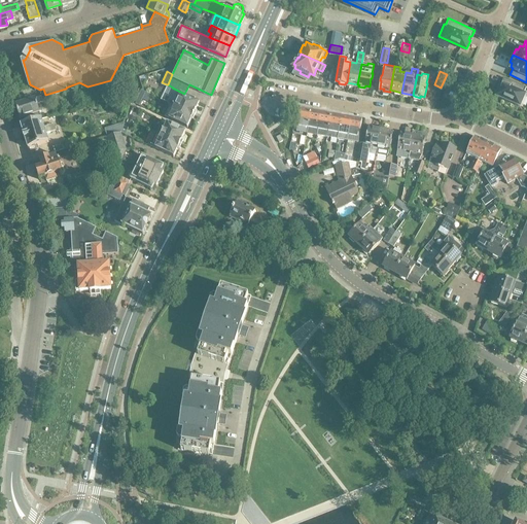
[(499,85),(496,94),(519,104),(525,92),(523,91),(526,84),(504,75),(501,82),(503,83),(501,86),(499,85)]
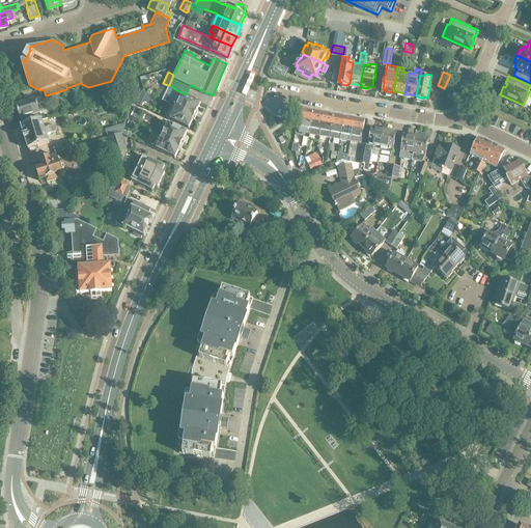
[(171,103),(196,114),(202,102),(186,94),(173,88),(170,96),(167,95),(165,100),(171,103)]
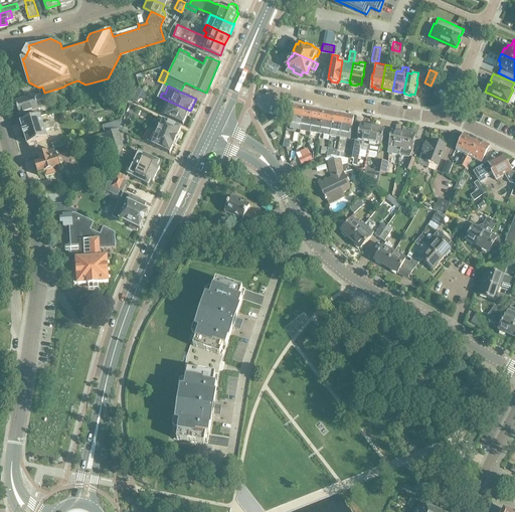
[(139,95),(145,97),(147,91),(142,88),(139,95)]
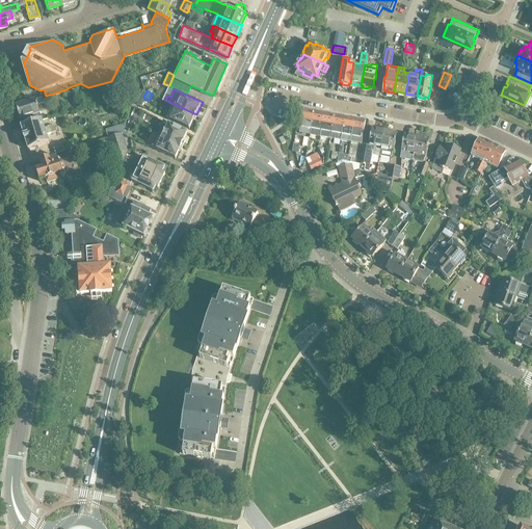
[(30,123),(42,118),(37,104),(44,102),(42,97),(17,104),(21,118),(28,116),(30,123)]
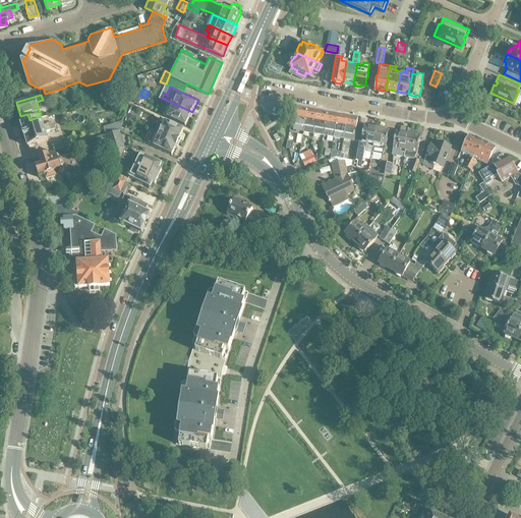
[(192,112),(168,101),(163,113),(167,115),(167,116),(186,125),(192,112)]
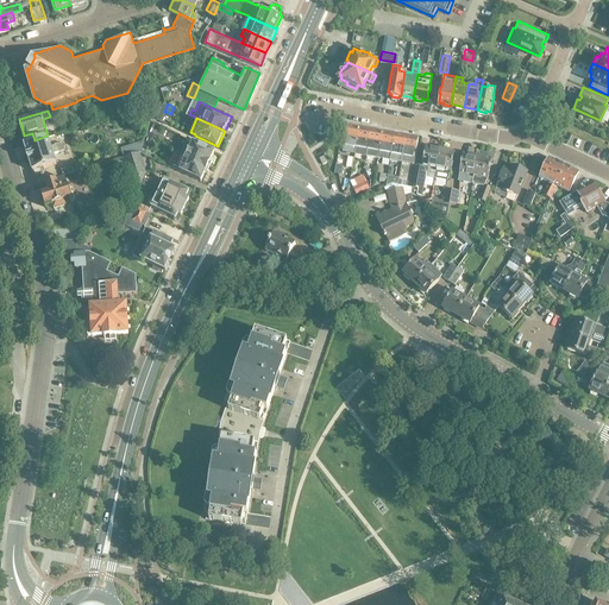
[(345,137),(343,149),(355,151),(359,125),(347,123),(346,127),(345,137)]
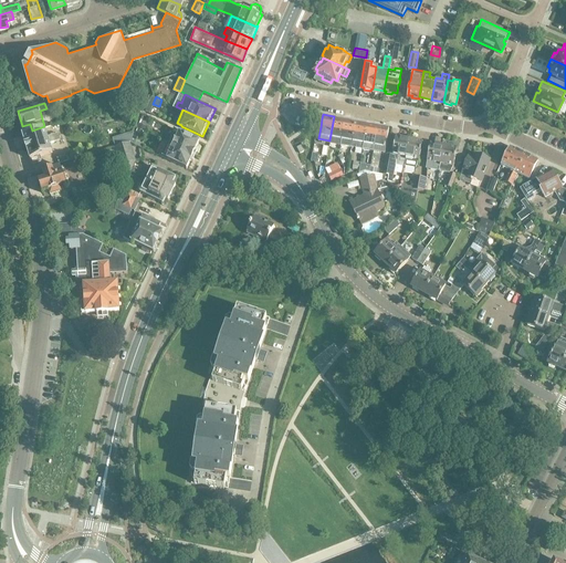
[(334,116),(329,141),(352,144),(356,120),(334,116)]
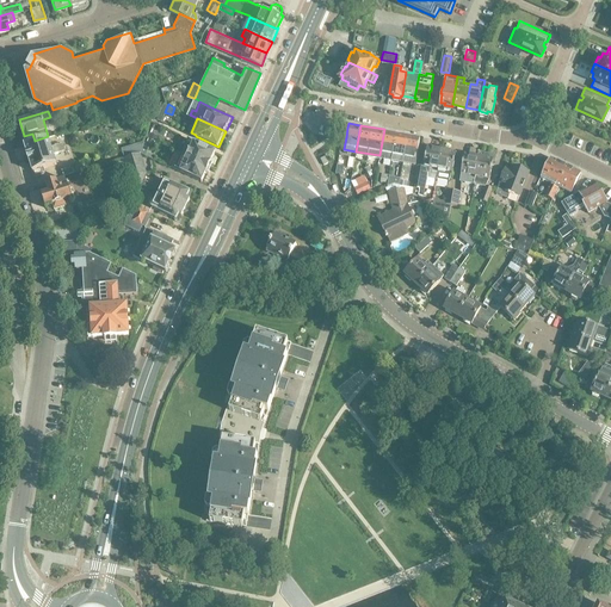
[(380,155),(390,158),(396,131),(384,129),(380,155)]
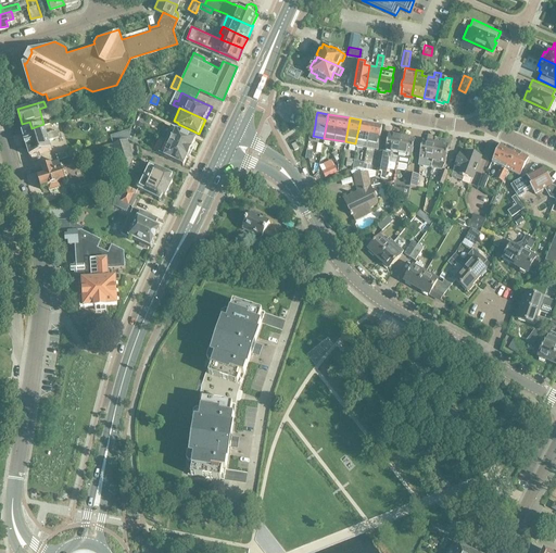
[(355,143),(362,145),(366,146),(370,122),(361,120),(355,143)]
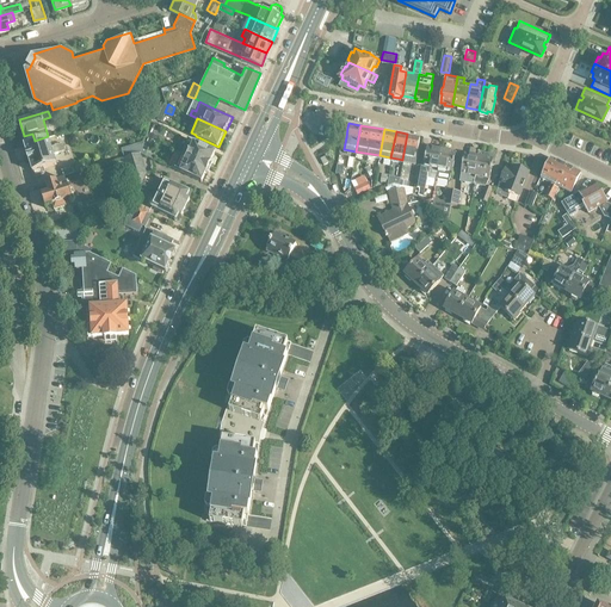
[(414,162),(419,136),(407,134),(402,160),(414,162)]
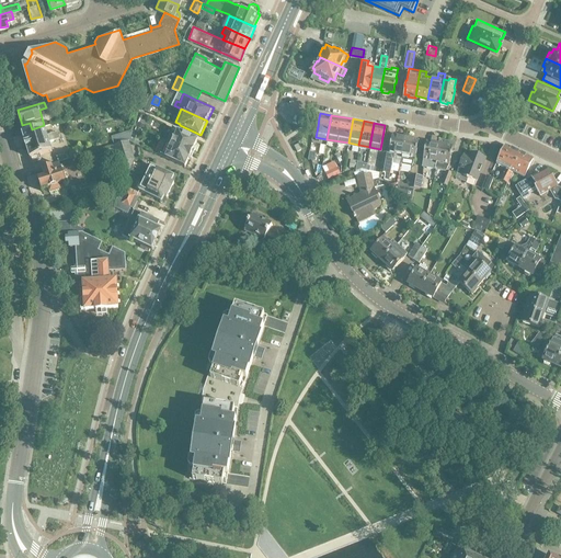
[(44,125),(32,129),(23,132),(31,157),(32,157),(33,160),(34,161),(39,160),(41,158),(39,155),(52,150),(48,141),(59,138),(57,132),(47,135),(44,126),(44,125)]
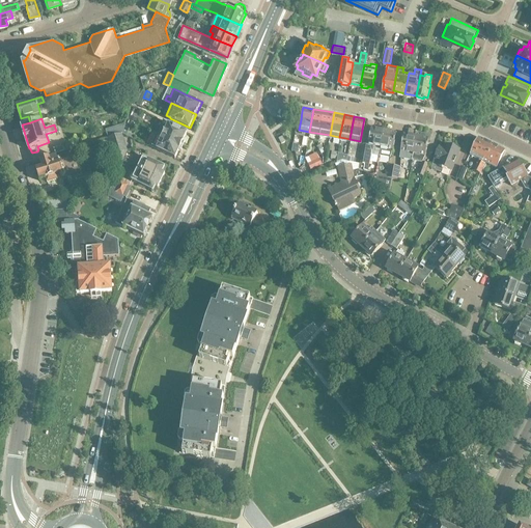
[(146,127),(156,131),(183,143),(189,131),(169,121),(164,119),(158,131),(156,127),(156,126),(148,122),(146,127)]
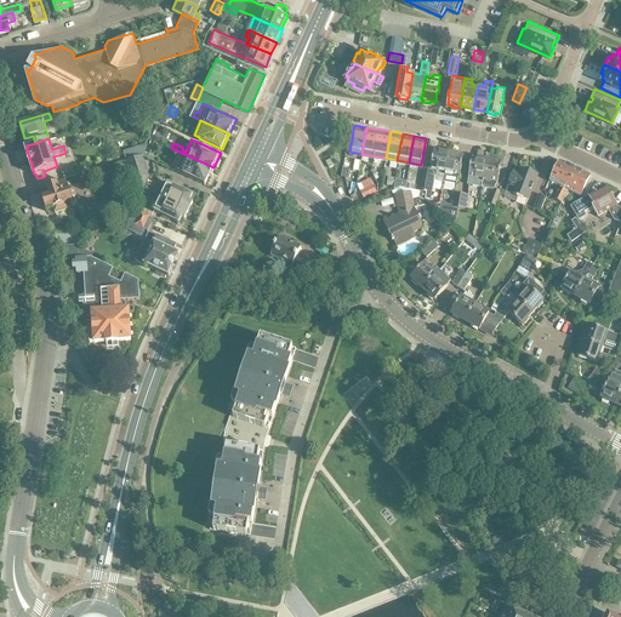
[(153,143),(147,141),(146,141),(146,142),(142,153),(148,156),(153,143)]
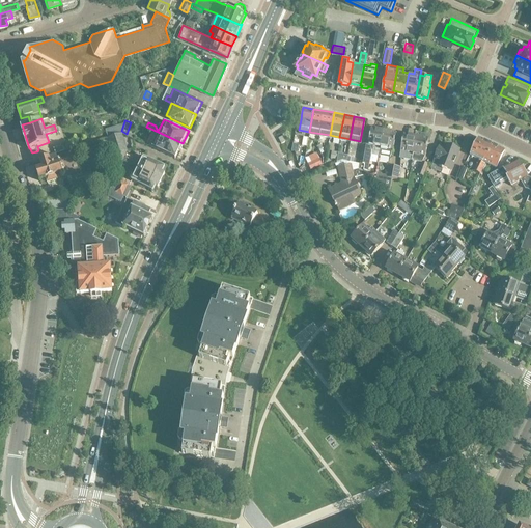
[(106,128),(108,135),(121,131),(124,121),(106,128)]
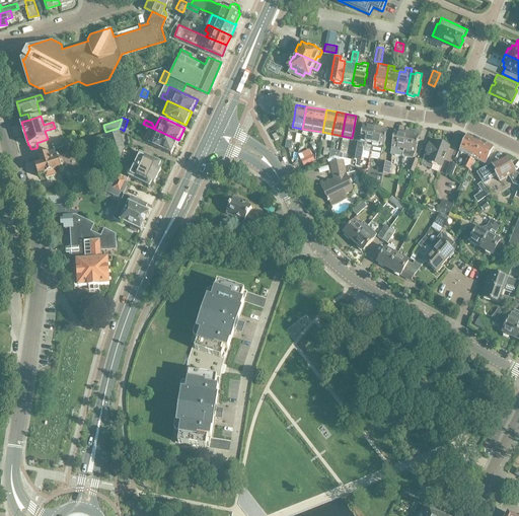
[(361,159),(362,148),(371,150),(375,126),(363,124),(360,139),(361,139),(360,146),(354,144),(351,157),(351,162),(359,168),(361,159)]
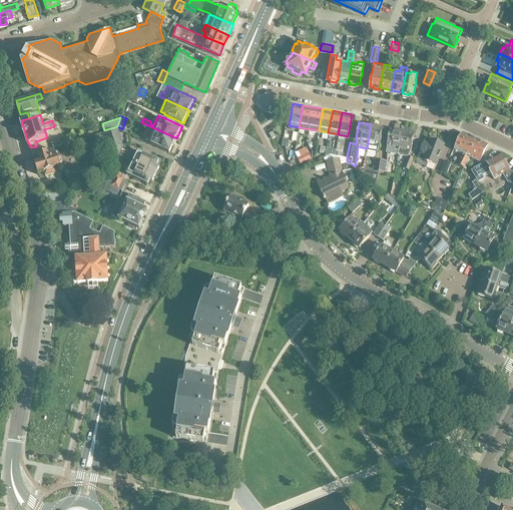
[(383,126),(371,124),(367,148),(377,149),(379,144),(380,144),(380,142),(383,126)]
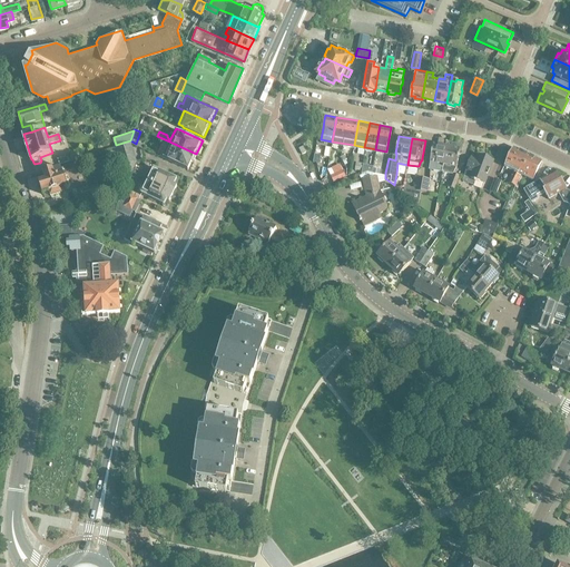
[(119,156),(134,150),(130,140),(116,146),(119,156)]
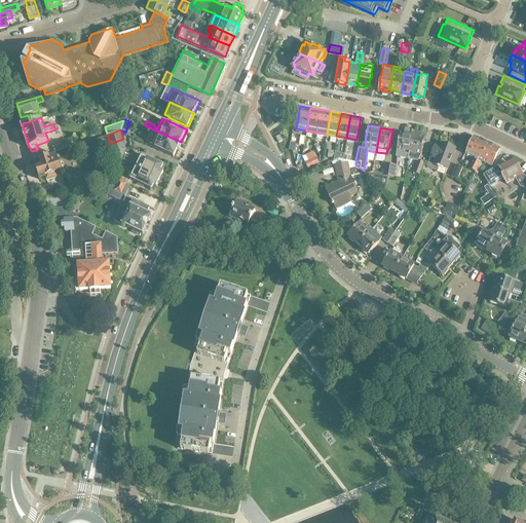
[(181,142),(154,129),(148,143),(155,146),(175,155),(181,142)]
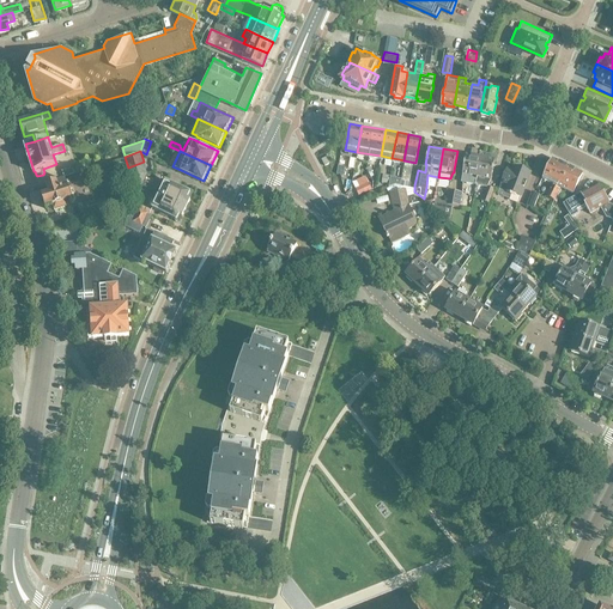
[(477,176),(480,156),(466,153),(462,171),(468,172),(468,175),(477,176)]
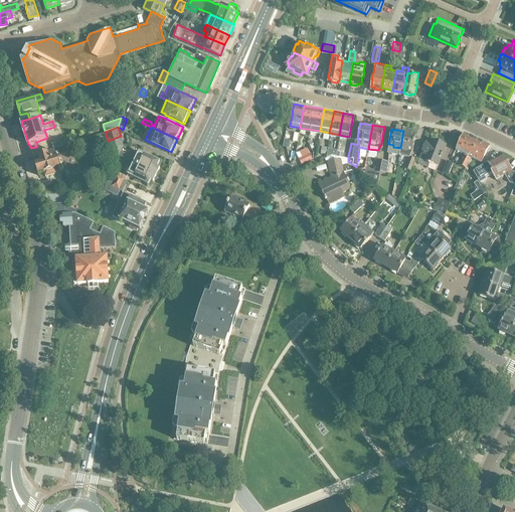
[(409,169),(414,156),(409,154),(412,148),(415,133),(403,131),(400,148),(399,153),(408,155),(404,167),(409,169)]
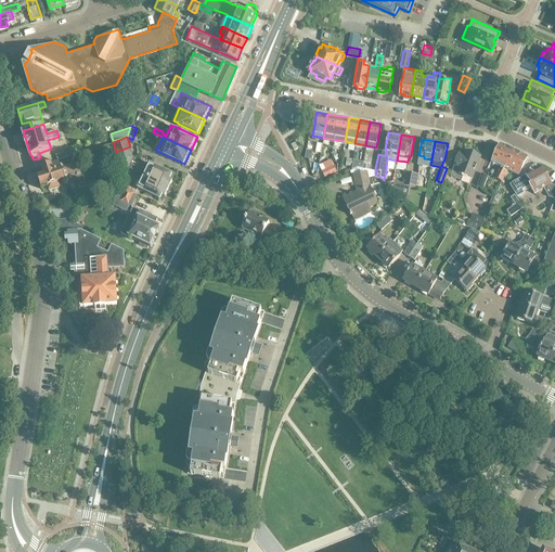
[(491,158),(501,164),(502,164),(503,162),(505,163),(513,148),(500,141),(491,158)]
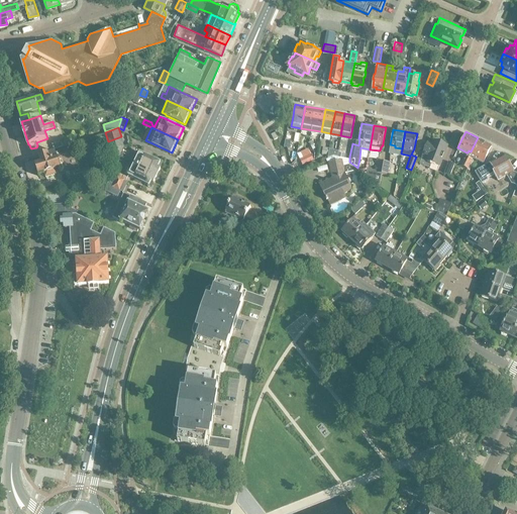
[(121,136),(108,141),(111,150),(118,155),(124,144),(121,136)]
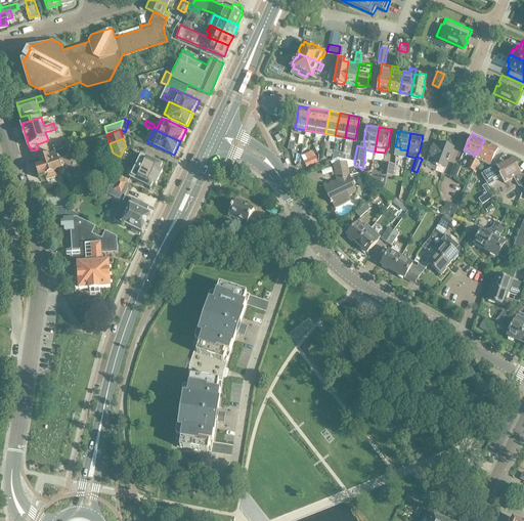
[(489,162),(497,145),(484,139),(477,154),(475,153),(474,155),(473,155),(471,160),(477,163),(480,158),(489,162)]
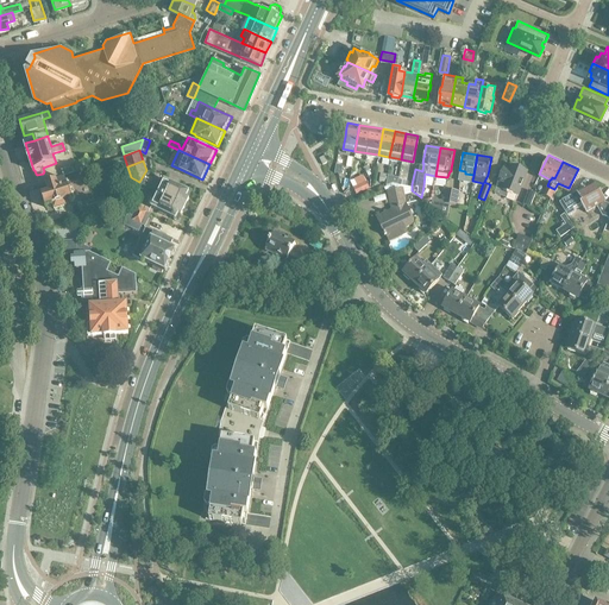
[(507,189),(518,193),(526,169),(525,168),(523,165),(521,164),(519,165),(512,163),(510,168),(503,165),(497,181),(494,190),(506,194),(507,189)]
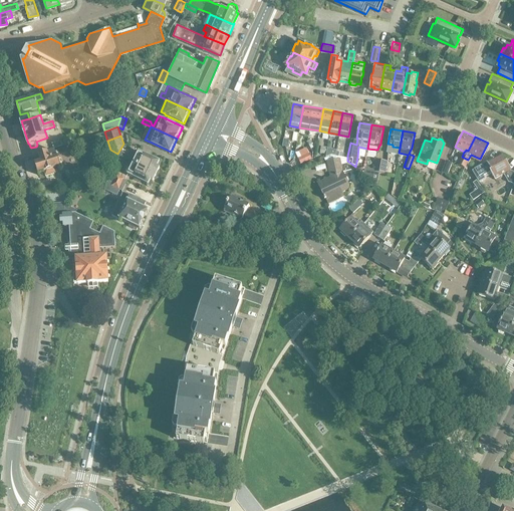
[(60,167),(59,164),(64,163),(62,154),(57,155),(56,154),(82,146),(80,141),(54,149),(55,151),(40,155),(41,158),(38,160),(39,163),(37,163),(39,173),(45,172),(46,175),(56,173),(55,168),(60,167)]
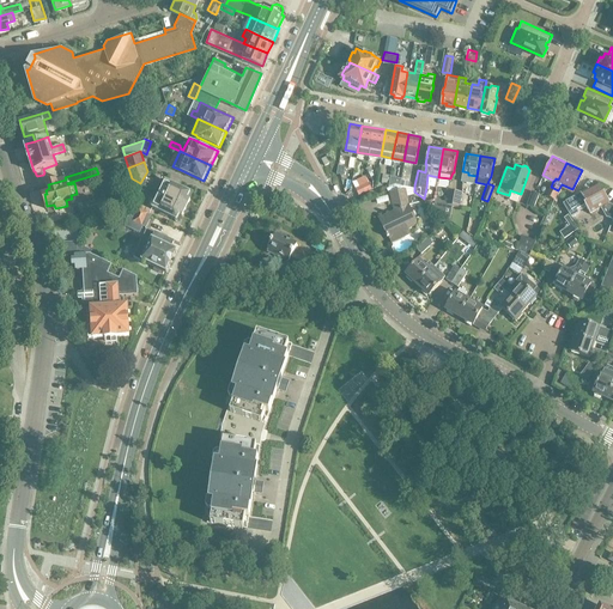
[(357,171),(354,183),(362,186),(365,174),(357,171)]
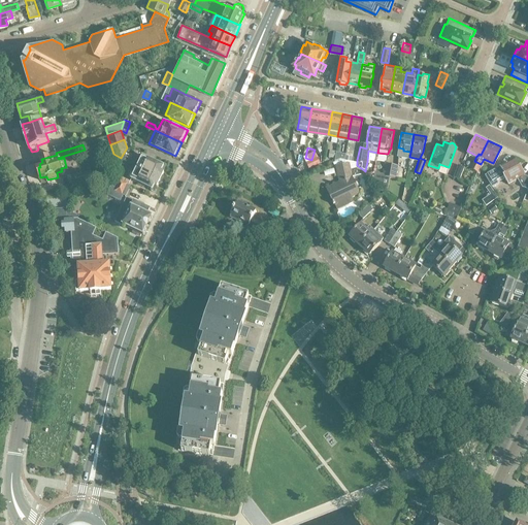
[(337,149),(330,148),(329,155),(335,156),(336,150),(337,149)]
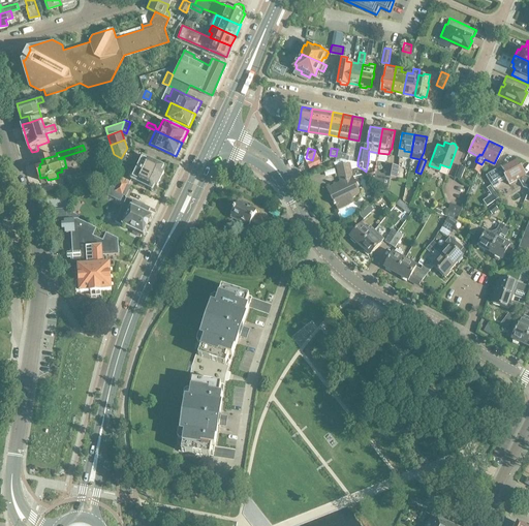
[(336,156),(336,159),(341,157),(345,158),(346,152),(337,150),(336,156)]
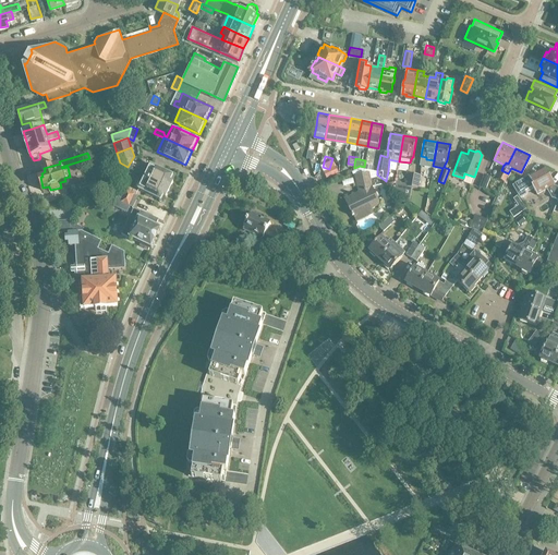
[(145,175),(171,186),(174,180),(171,178),(173,172),(150,161),(145,175)]
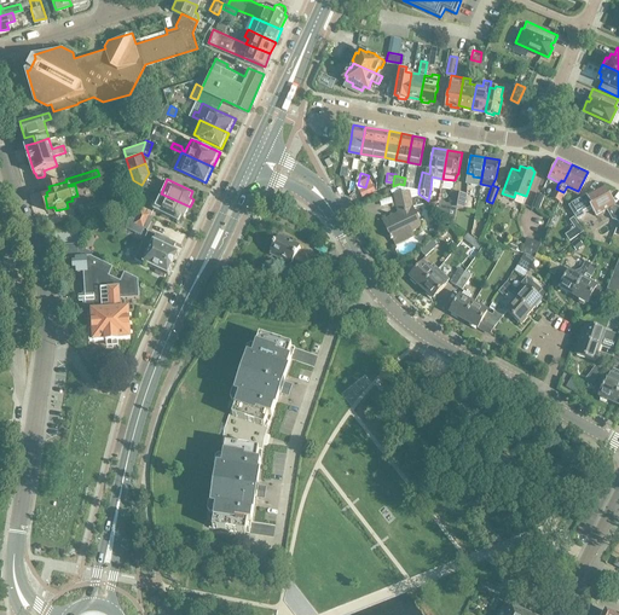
[(585,192),(572,201),(571,199),(567,202),(576,215),(584,210),(583,209),(590,204),(596,214),(606,208),(618,213),(618,204),(614,203),(615,203),(602,183),(585,192)]
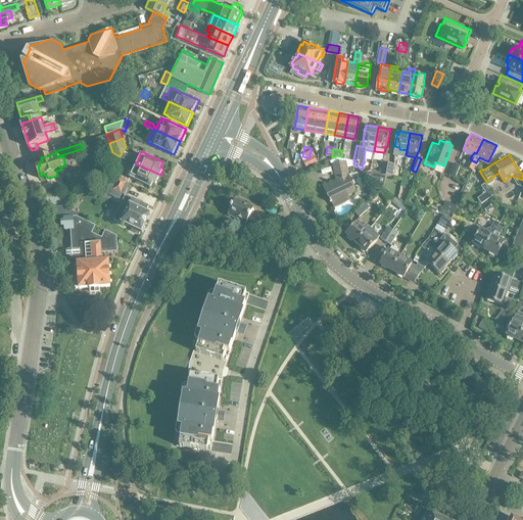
[(357,188),(349,172),(362,170),(353,163),(353,158),(345,157),(345,160),(332,162),(335,178),(323,184),(331,200),(334,205),(349,197),(347,193),(357,188)]
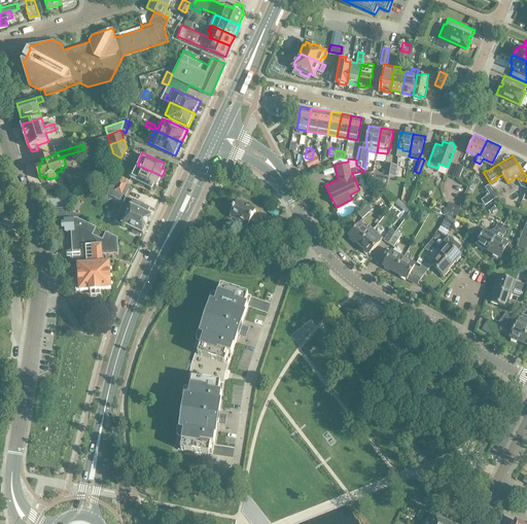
[(373,169),(373,170),(372,176),(387,187),(389,175),(391,162),(385,161),(383,171),(375,169),(373,169)]
